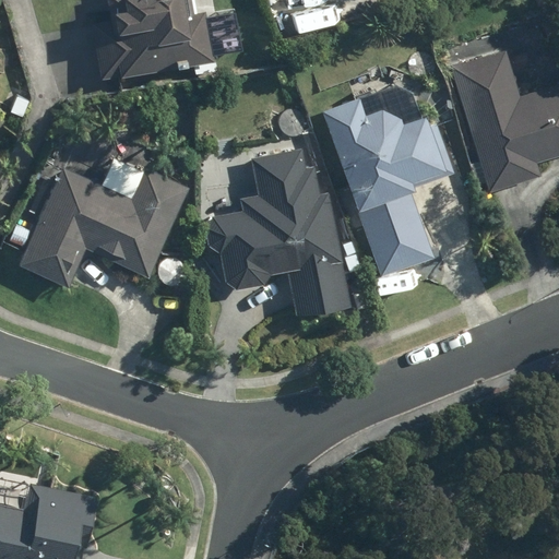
[(205,60),(214,59),(205,9),(192,11),(190,0),(106,0),(110,20),(91,22),(100,78),(193,62),(193,67),(206,64),(205,60)]
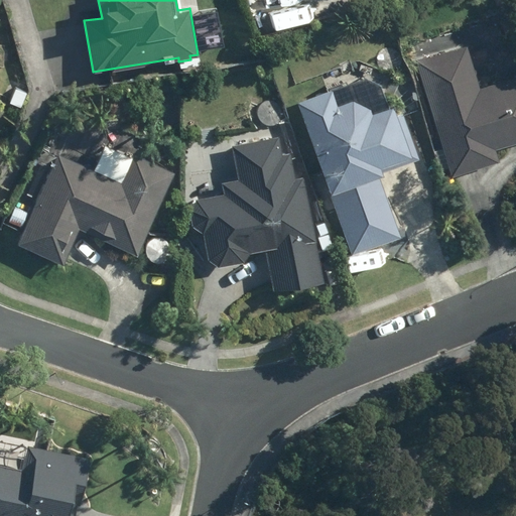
[(448,166),(452,175),(499,161),(495,148),(515,140),(515,76),(480,87),(466,43),(415,58),(442,146),(433,149),(439,168),(448,166)]
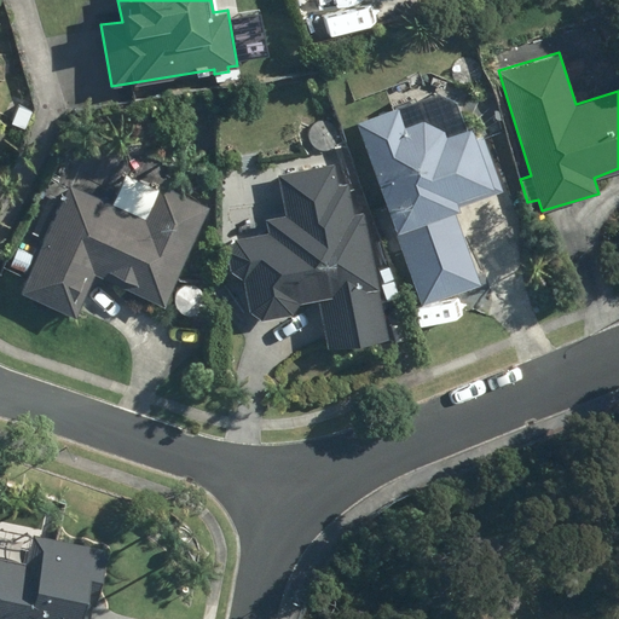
[(24,127),(33,108),(18,103),(11,121),(24,127)]
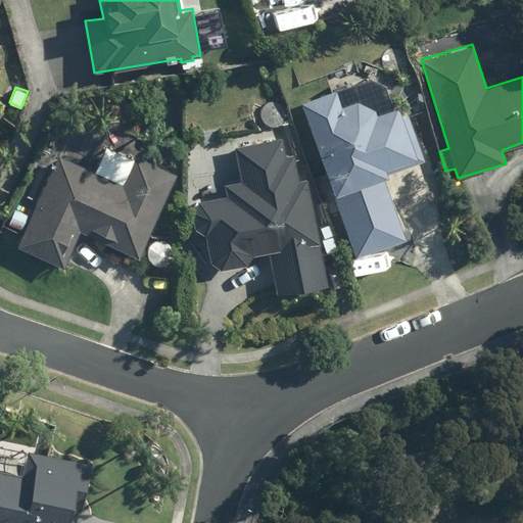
[(302,102),(355,256),(407,238),(384,176),(388,175),(385,168),(412,158),(413,162),(425,159),(411,119),(403,122),(397,103),(378,110),(376,107),(359,98),(341,104),(337,90),(302,102)]
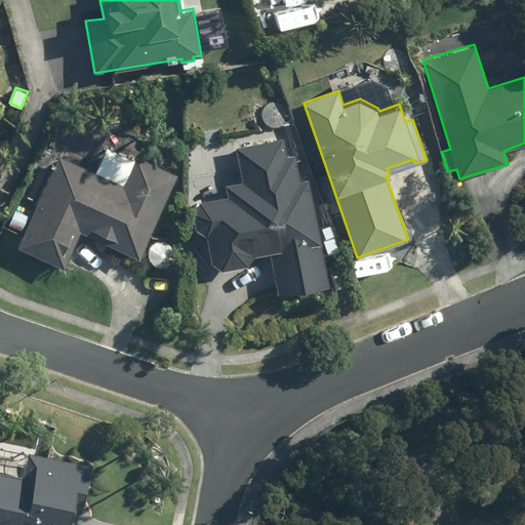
[(328,283),(308,178),(299,179),(293,154),(286,155),(282,137),(235,147),(242,180),(226,184),(228,195),(199,200),(192,211),(195,228),(204,234),(209,261),(221,271),(245,266),(252,255),(269,251),(277,293),(328,283)]
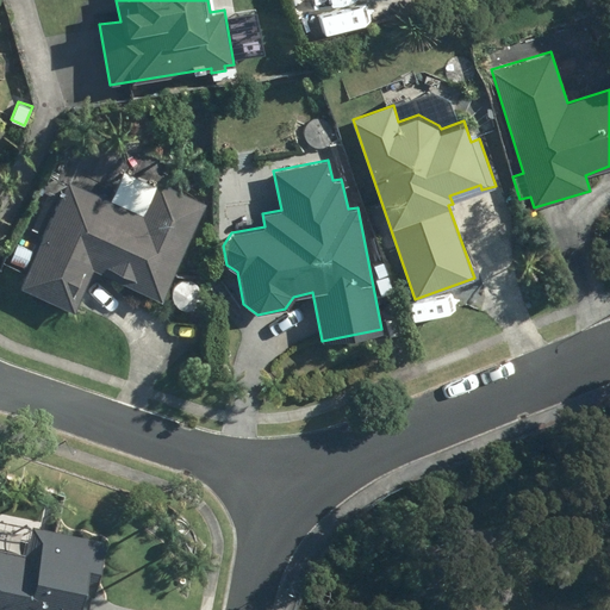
[(162,299),(205,203),(157,180),(156,185),(122,169),(110,198),(69,180),(20,286),(74,311),(93,268),(162,299)]
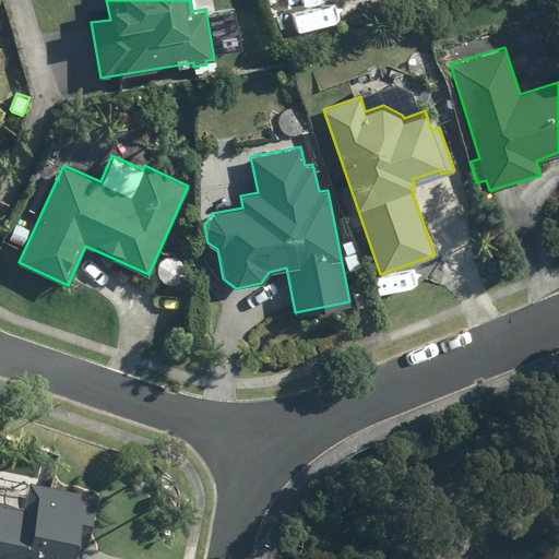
[(10,238),(23,246),(31,229),(18,223),(10,238)]
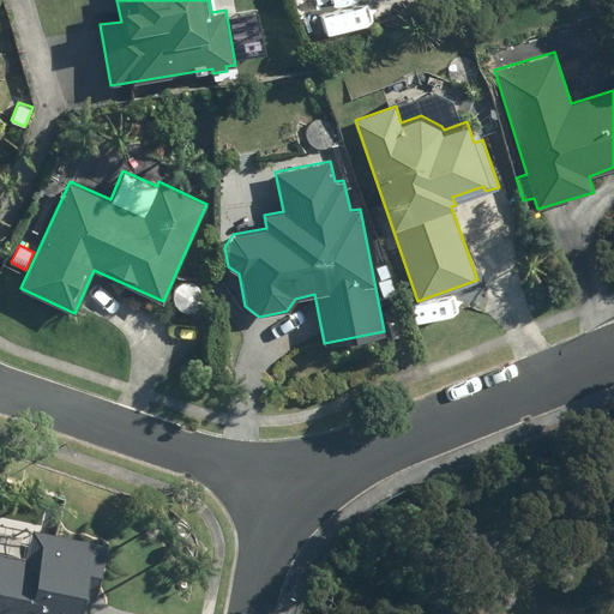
[(379,280),(383,295),(395,293),(391,277),(379,280)]
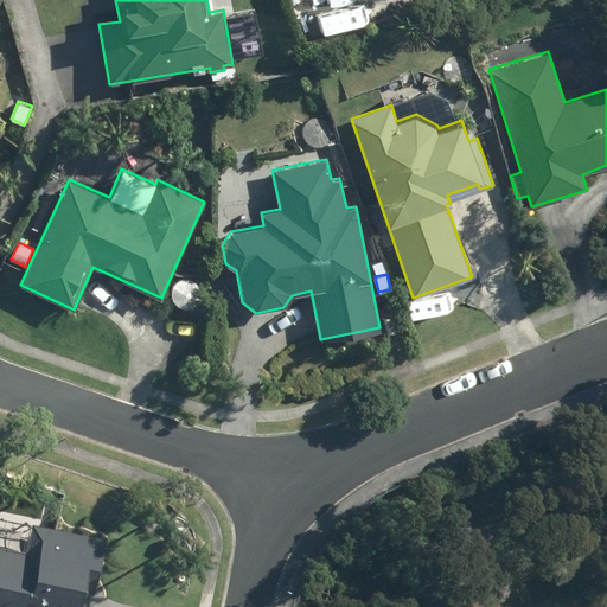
[(0,606),(90,606),(104,538),(32,523),(26,551),(0,545),(0,606)]
